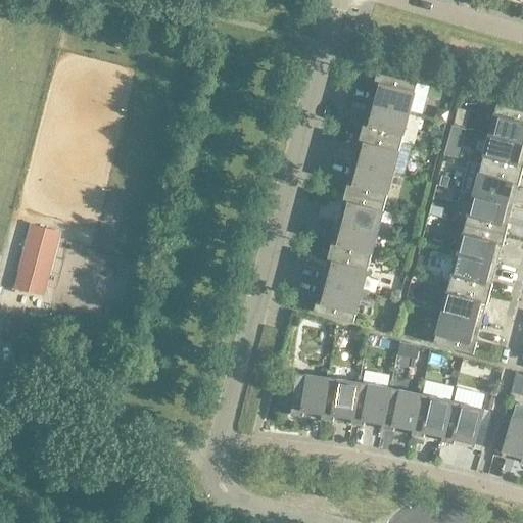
[(374,85),(370,103),(409,113),(417,84),(377,73),(374,85)]
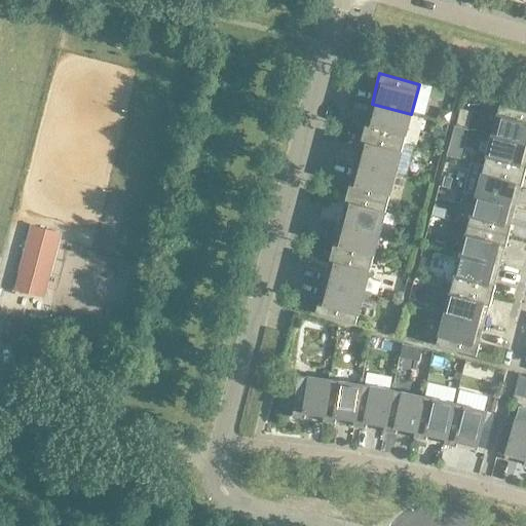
[(411,114),(372,104),(367,123),(366,122),(363,134),(403,144),(411,114)]
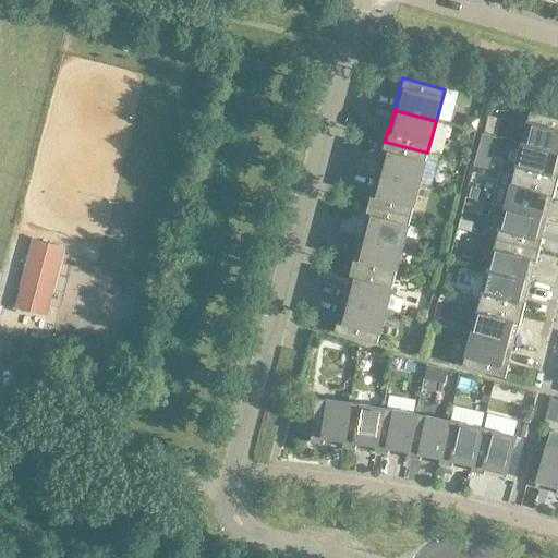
[(557,119),(530,111),(521,144),(557,154),(557,119)]
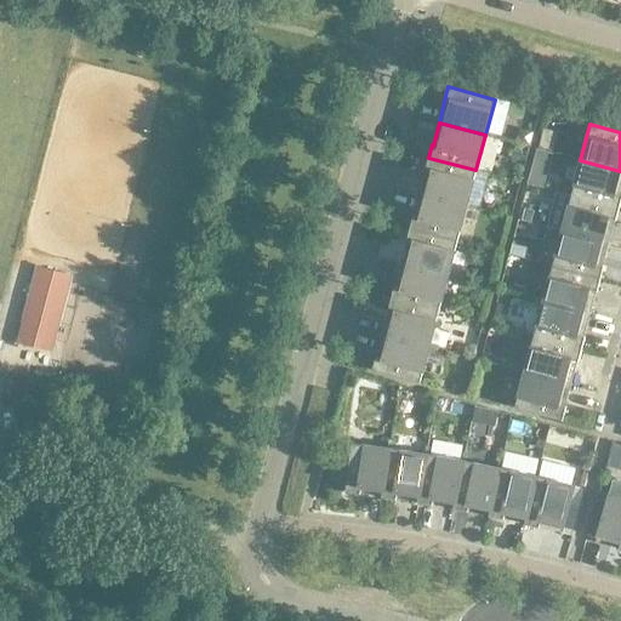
[(476,170),(428,158),(425,171),(426,171),(420,193),(466,205),(476,170)]
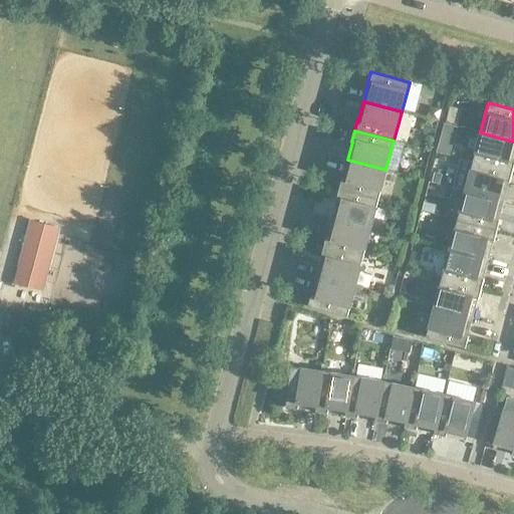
[(513,161),(513,142),(480,133),(473,162),(512,173),(513,164),(513,162),(513,161)]
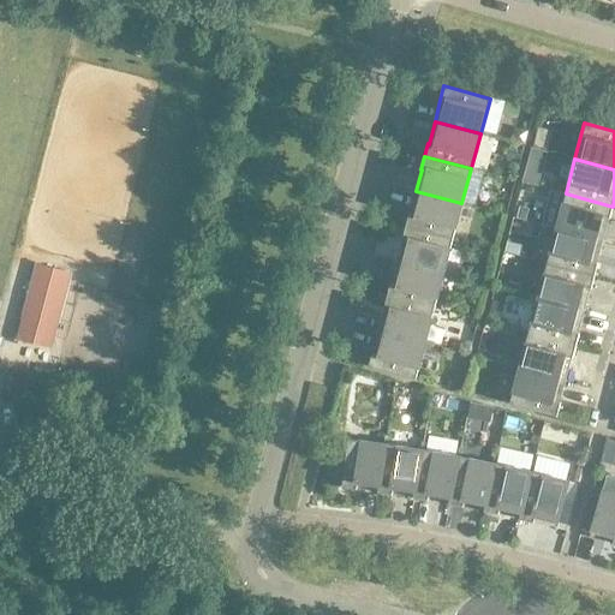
[(461,203),(416,191),(410,214),(408,213),(406,226),(453,239),(461,203)]
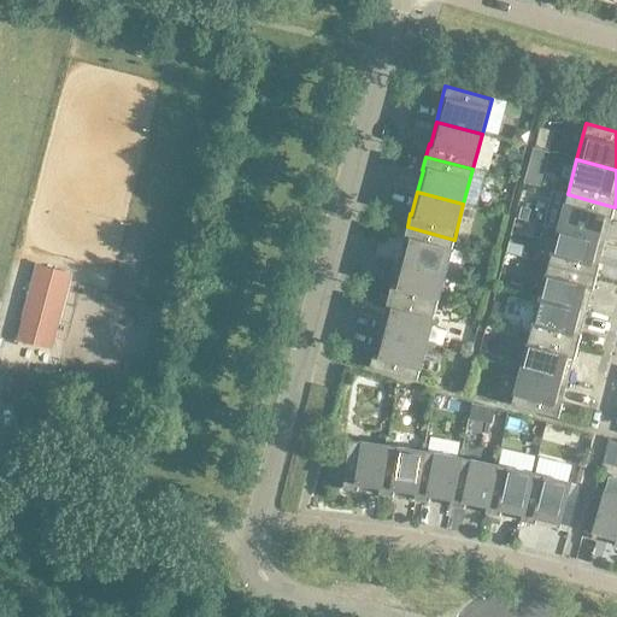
[(615,207),(568,194),(558,229),(604,242),(610,219),(611,219),(615,207)]
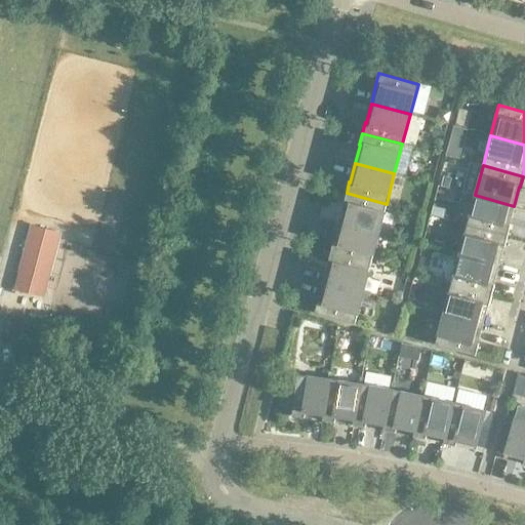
[(440,177),(438,185),(448,188),(450,179),(440,177)]
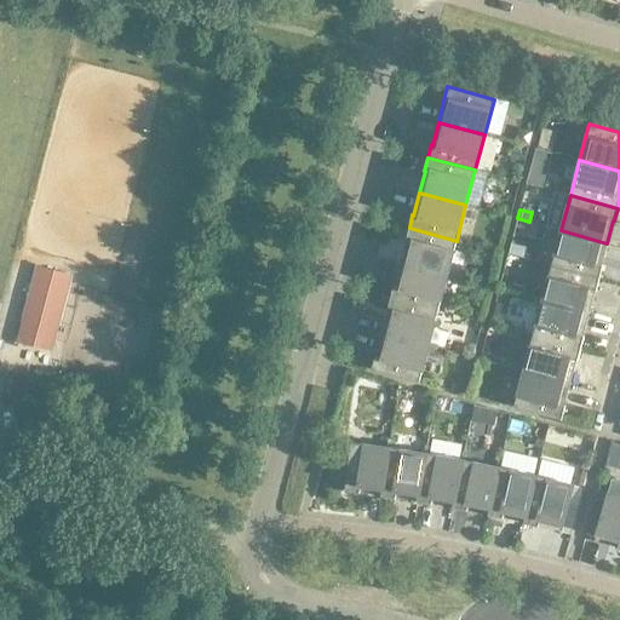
[(457,241),(409,228),(406,241),(407,241),(401,263),(447,276),(457,241)]
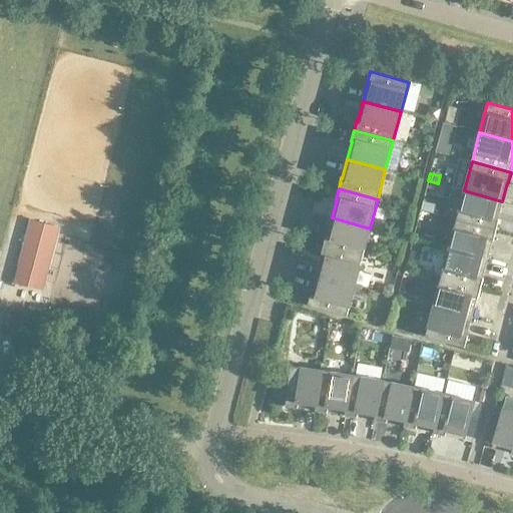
[(502,201),(464,190),(456,219),(495,230),(498,219),(497,219),(502,201)]
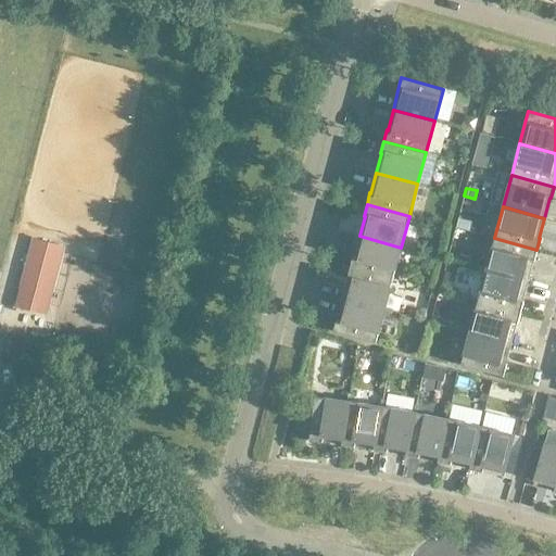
[(458,218),(455,227),(468,230),(470,222),(458,218)]
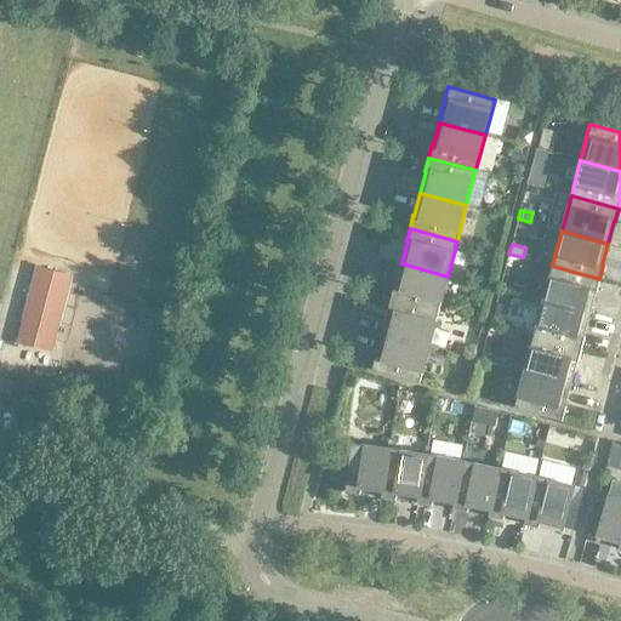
[(448,277),(402,263),(396,286),(394,286),(391,298),(438,312),(448,277)]
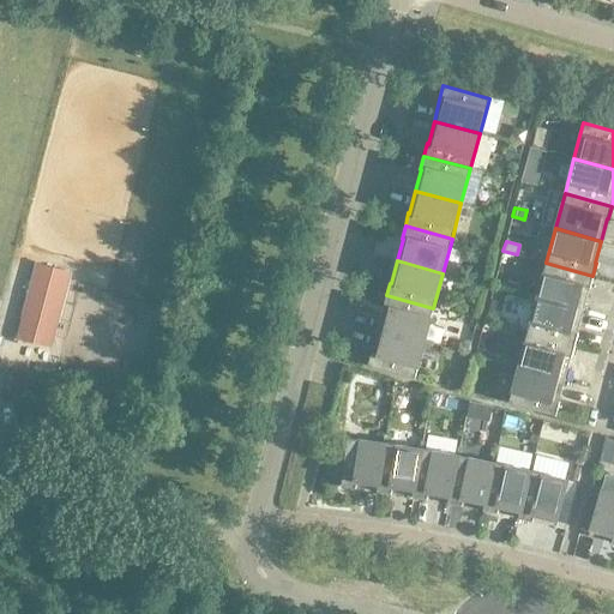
[(13,335),(49,345),(71,272),(35,262),(13,335)]
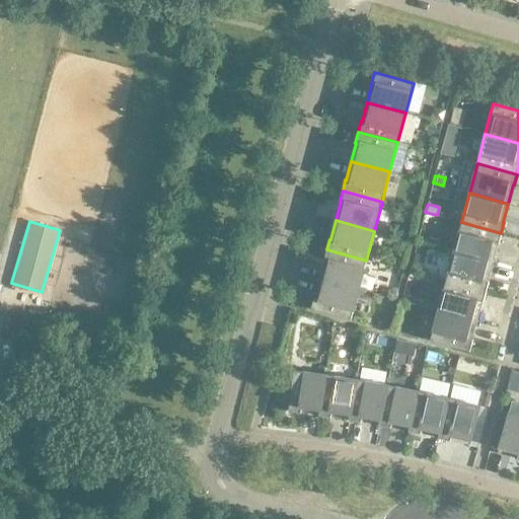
[(501,233),(461,222),(453,252),(493,263),(498,243),(499,244),(501,233)]
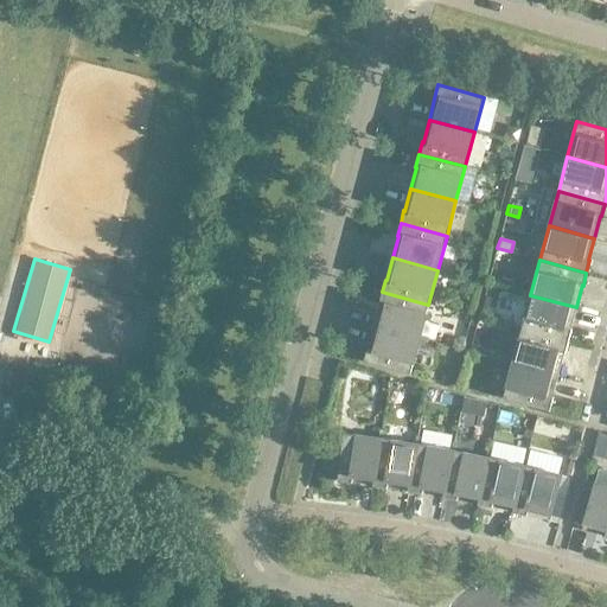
[(428,305),(382,292),(378,305),(379,305),(374,326),(420,339),(428,305)]
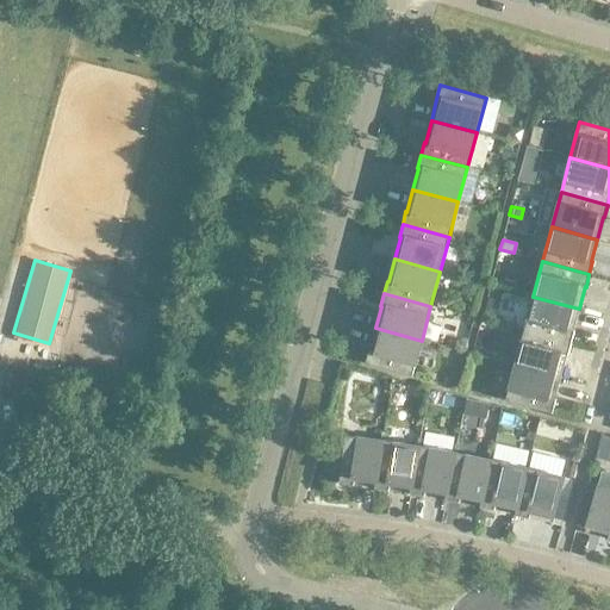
[(579,309),(533,297),(524,331),(571,343),(574,330),(573,330),(579,309)]
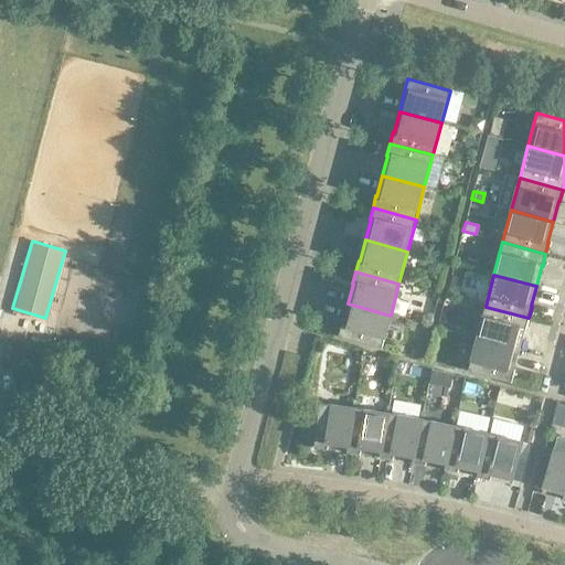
[(391,316),(348,304),(342,324),(341,324),(338,337),(382,349),(391,316)]
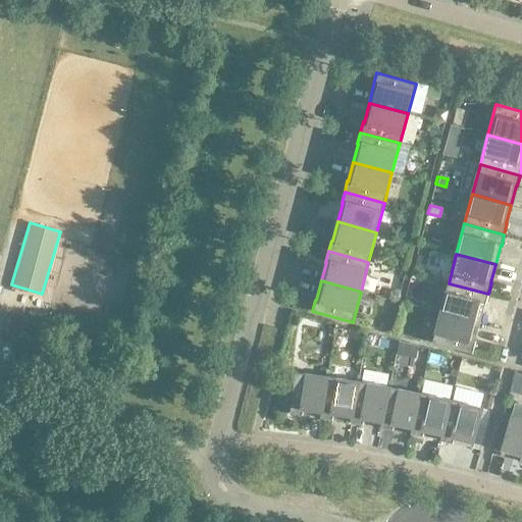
[(488,294),(449,283),(440,313),(479,323),(484,304),(485,305),(488,294)]
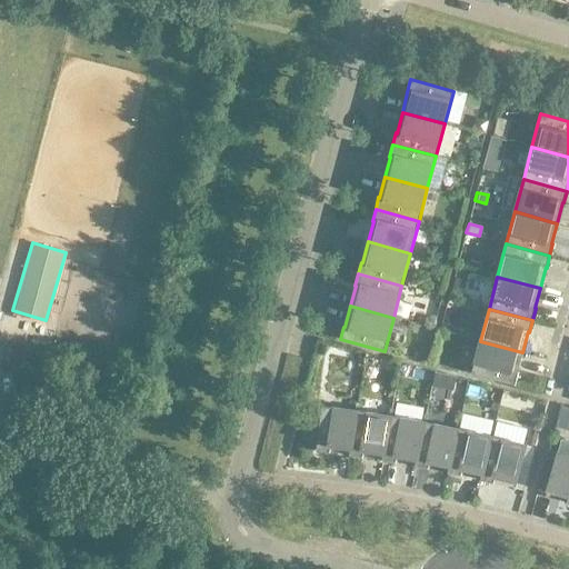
[(522,352),(480,341),(471,373),(515,386),(518,372),(522,352)]
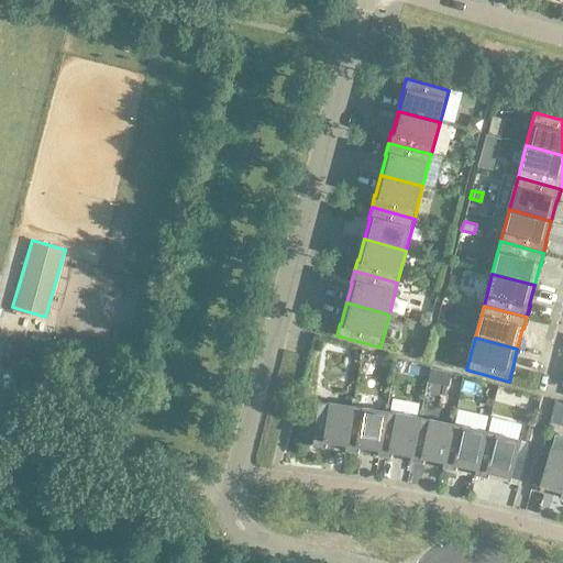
[(345,451),(346,451),(353,407),(354,407),(355,399),(352,399),(351,407),(330,404),(318,403),(313,446),(326,449),(326,448),(345,450),(345,451)]
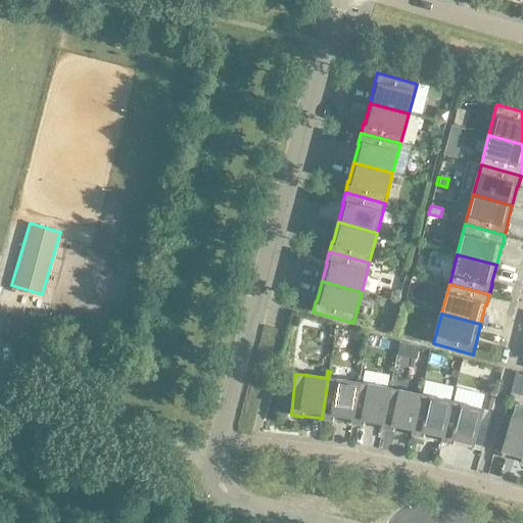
[(337,379),(329,378),(328,378),(322,419),(333,421),(333,420),(351,423),(351,424),(352,424),(360,383),(361,383),(362,376),(359,375),(358,382),(337,379)]
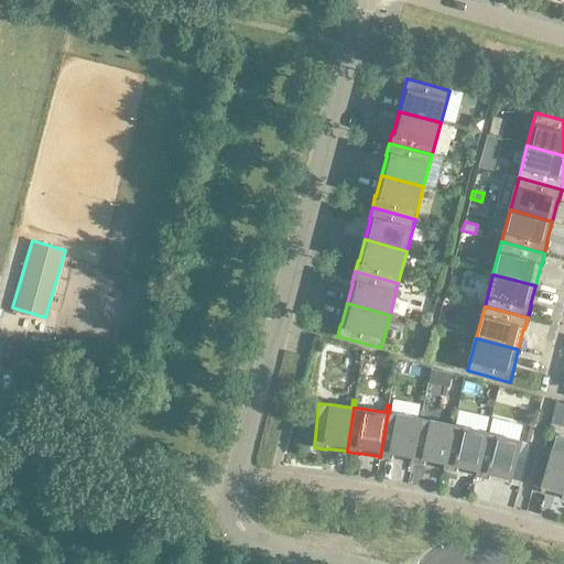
[(398,414),(389,413),(388,413),(380,457),(392,459),(392,458),(411,462),(411,463),(412,463),(421,419),(422,420),(424,411),(420,411),(419,419),(398,414)]
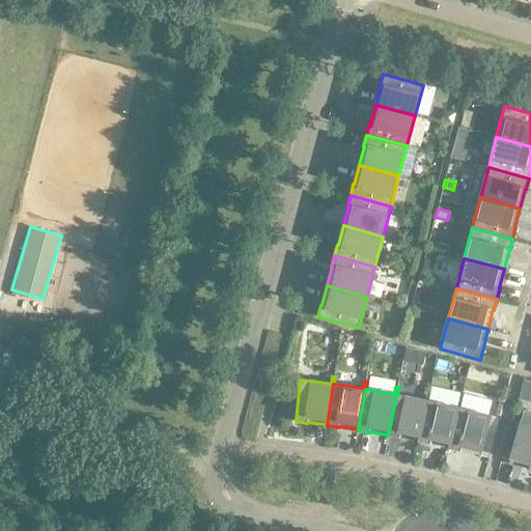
[(406,396),(397,395),(396,394),(388,436),(399,438),(418,441),(418,442),(419,442),(427,400),(428,401),(430,393),(427,393),(425,400),(406,396)]
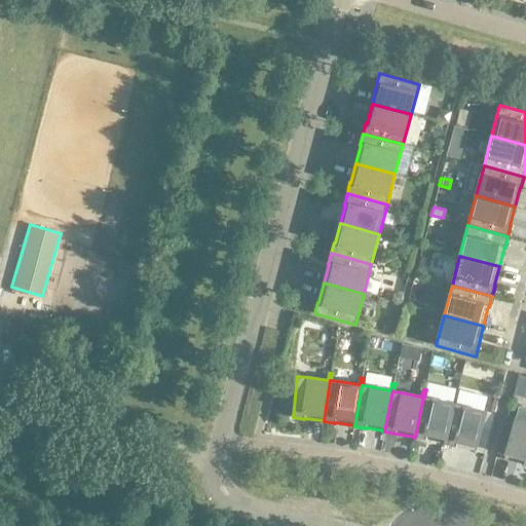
[(433,399),(424,398),(423,397),(415,438),(425,441),(426,440),(444,444),(444,445),(445,445),(455,404),(456,404),(457,397),(454,396),(452,404),(433,399)]
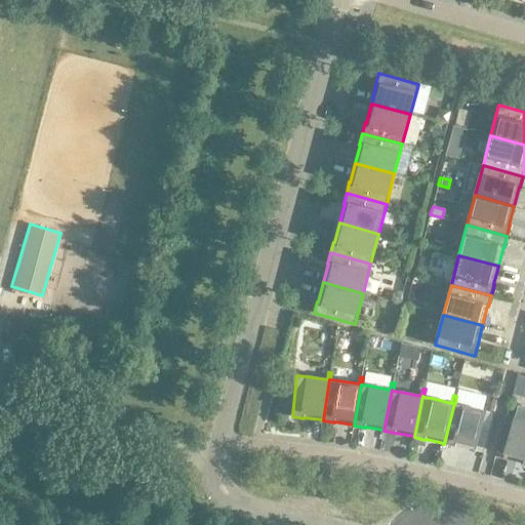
[(462,405),(455,403),(454,403),(444,444),(455,446),(455,445),(473,450),(473,451),(475,451),(487,404),(484,403),(482,410),(462,405)]
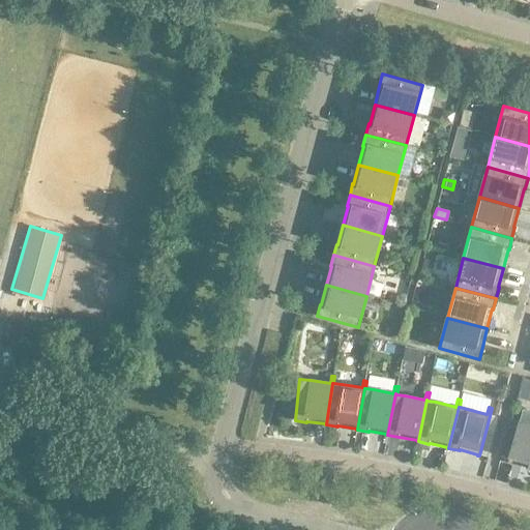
[(528,469),(529,469),(529,424),(523,423),(525,416),(521,415),(507,463),(509,464),(510,463),(528,468),(528,469)]
